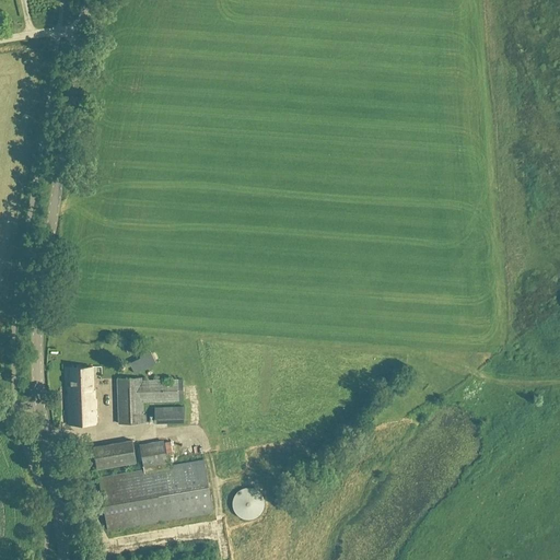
[(130,365),(135,375),(149,369),(143,358),(130,365)]
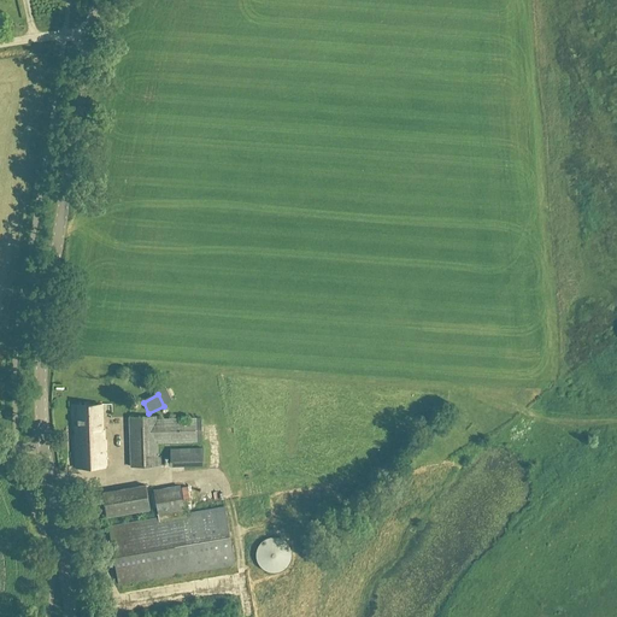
[(77,468),(106,468),(106,451),(104,451),(103,404),(78,405),(80,425),(76,425),(77,468)]
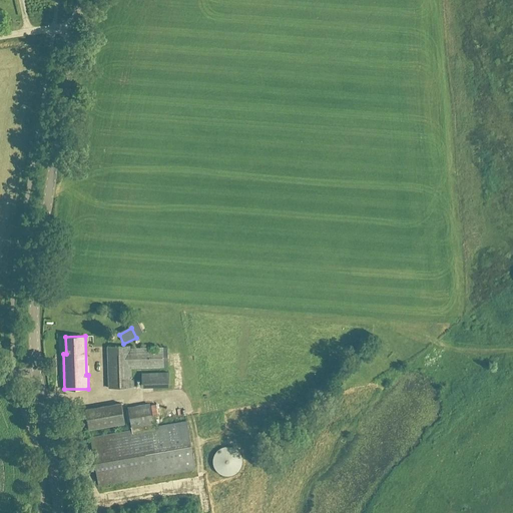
[(142,389),(170,388),(169,373),(167,373),(167,368),(168,368),(167,348),(131,349),(131,346),(108,347),(109,389),(132,388),(132,370),(158,368),(158,373),(142,374),(142,389)]
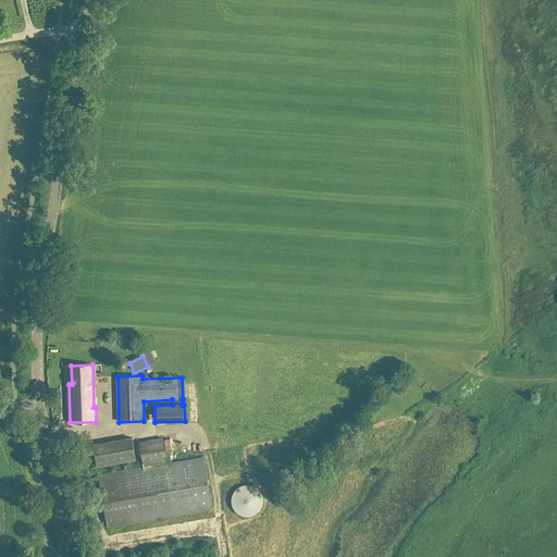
[(97,467),(136,461),(133,438),(94,445),(97,467)]
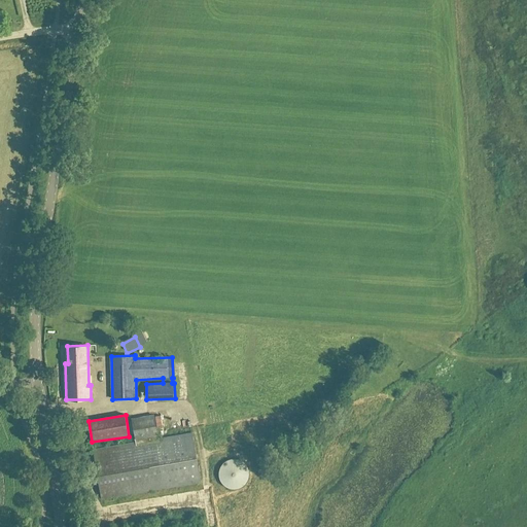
[(135,442),(93,450),(102,499),(202,483),(192,432),(160,437),(155,415),(131,419),(135,442)]
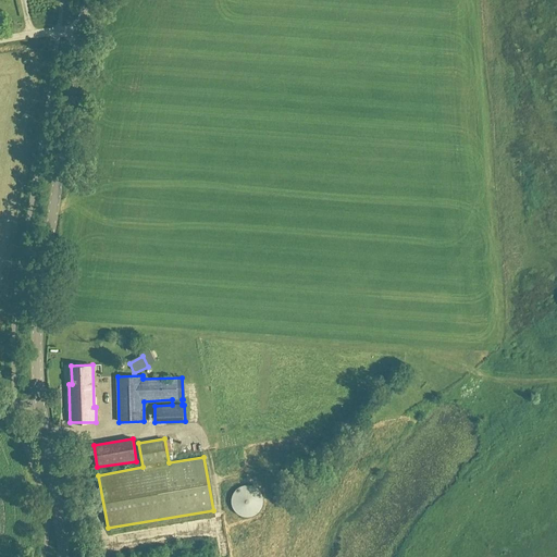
[(261,508),(263,503),(262,497),(261,493),(258,489),(254,486),(248,485),(243,485),(238,487),(234,492),(232,496),(232,502),(232,506),(235,511),(238,515),(244,517),(249,517),(255,516),(259,512),(261,508)]
